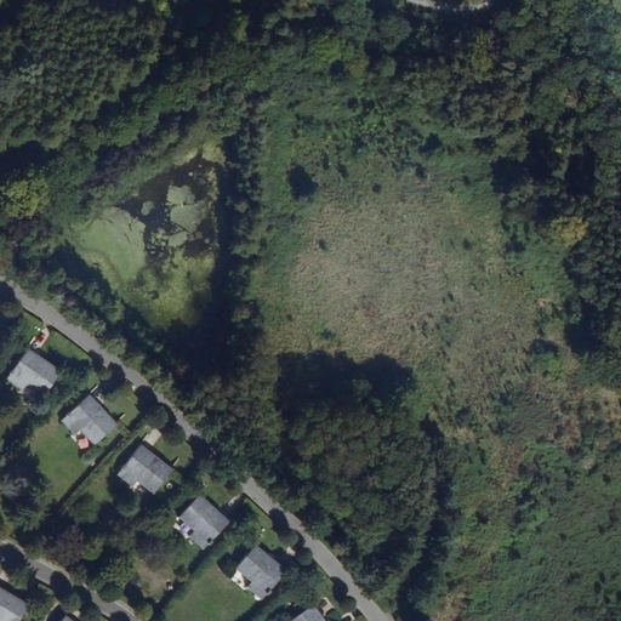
[(27,349),(6,379),(22,388),(26,382),(44,394),(58,371),(27,349)]
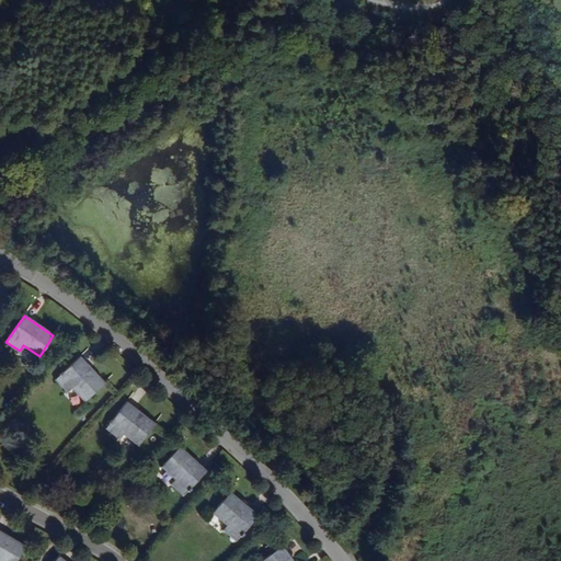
[(79,357),(56,379),(68,391),(72,388),(86,400),(103,382),(79,357)]
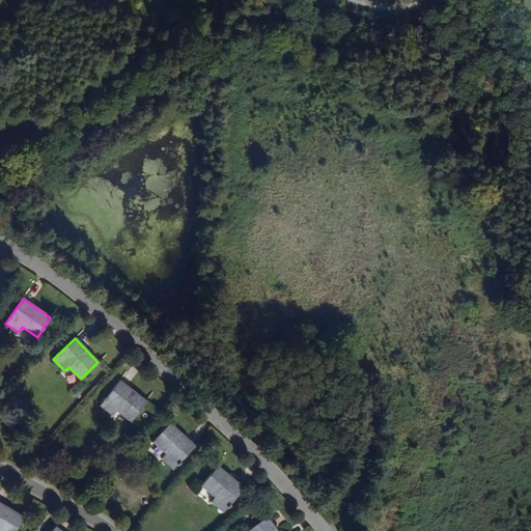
[(118,381),(100,404),(113,415),(117,411),(132,421),(146,401),(118,381)]
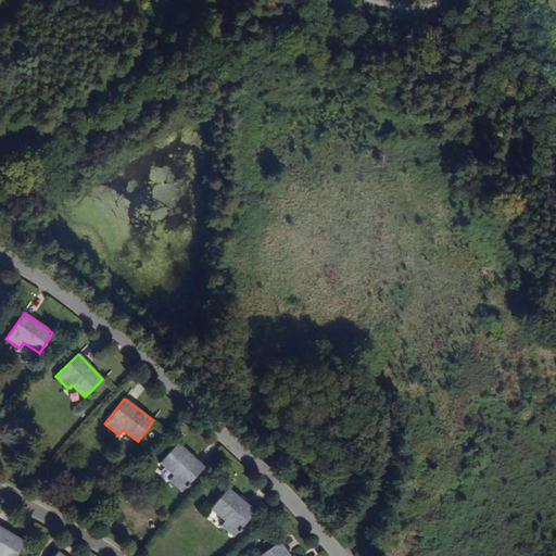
[(160,462),(174,474),(169,479),(181,490),(203,467),(176,443),(160,462)]
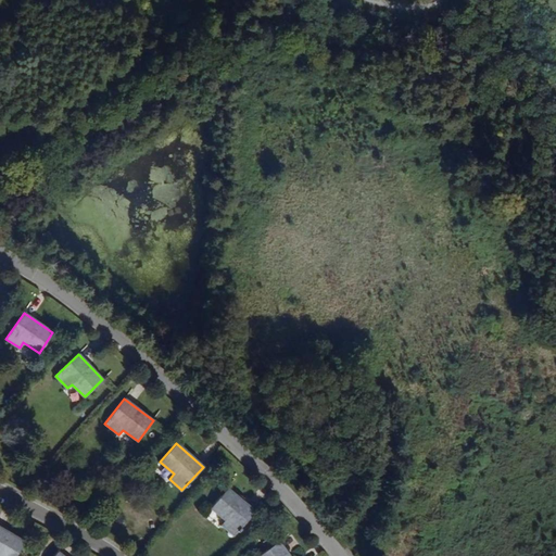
[(211,507),(226,519),(222,525),(235,535),(254,512),(226,489),(211,507)]
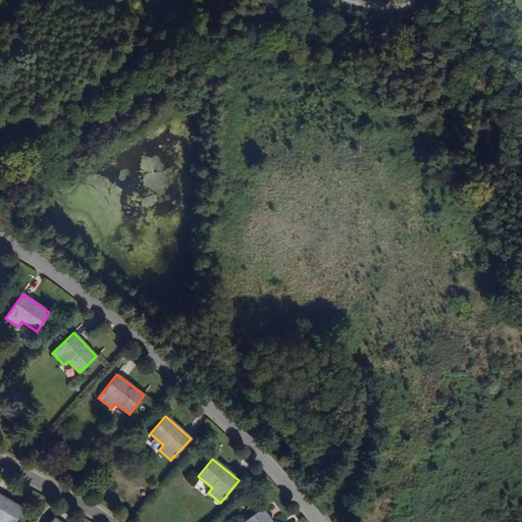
[(14,521),(22,508),(0,494),(0,521),(14,521)]
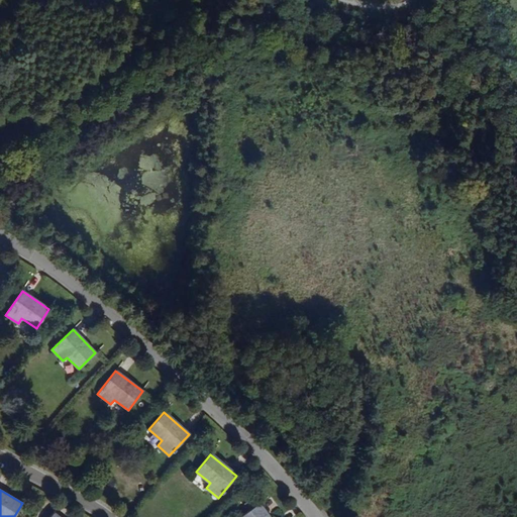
[(268,516),(257,504),(239,516),(268,516)]
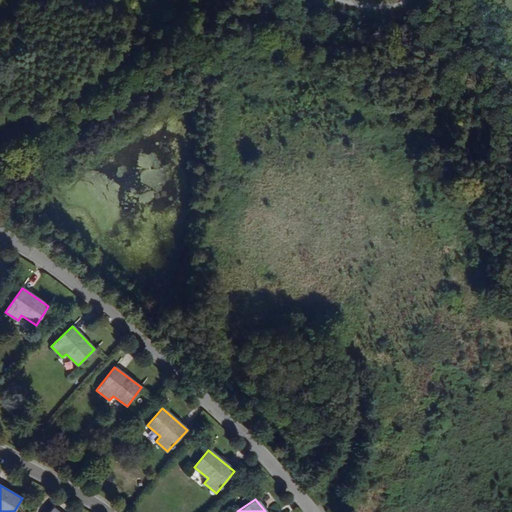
All buildings are outlined.
